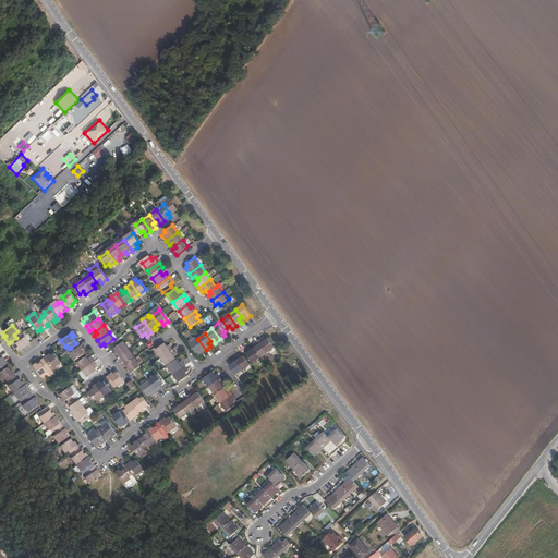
[(201,353),(206,350),(197,339),(195,336),(190,340),(192,343),(190,344),(196,352),(198,350),(201,353)]
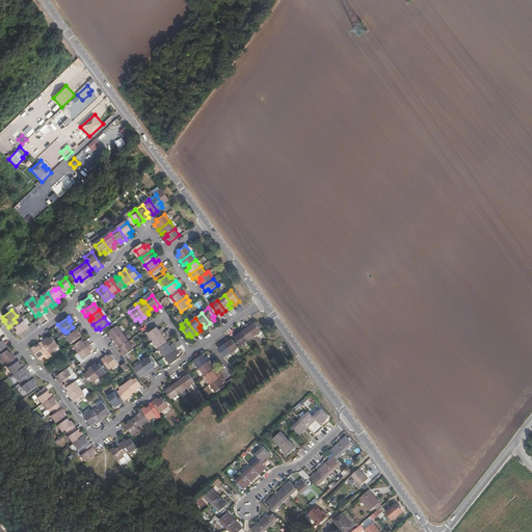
[(15,337),(25,328),(21,323),(19,324),(17,321),(16,322),(9,326),(14,333),(12,334),(15,337)]
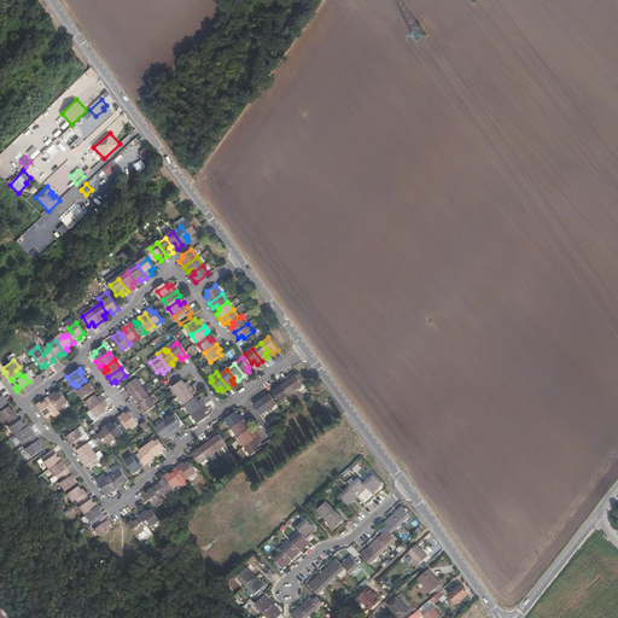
[(296,390),(304,384),(297,374),(295,377),(292,373),(287,377),(296,390)]
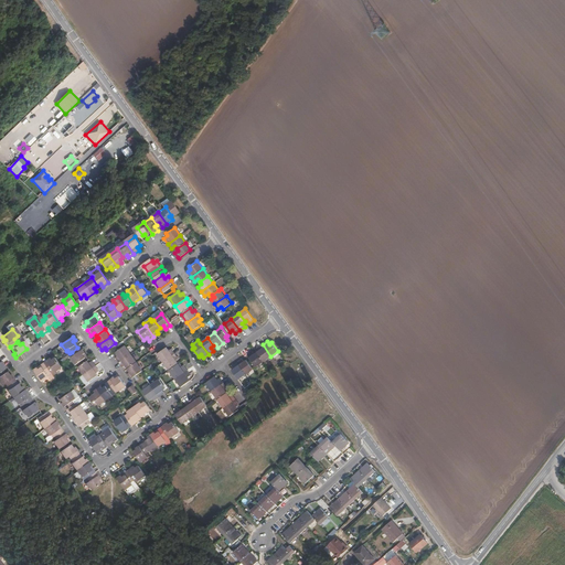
[(257,353),(263,362),(270,356),(263,344),(257,348),(259,351),(257,353)]
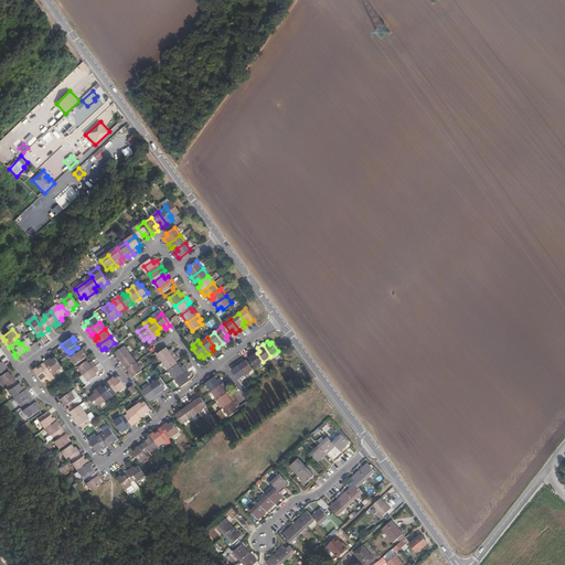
[(119,362),(130,353),(125,345),(116,352),(118,355),(116,356),(119,362)]
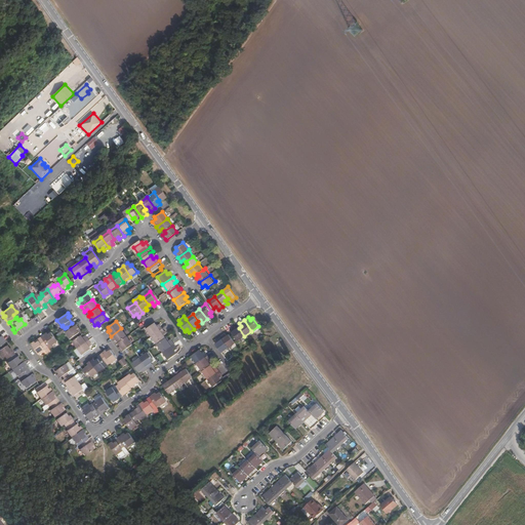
[(72,323),(67,327),(69,330),(66,332),(71,339),(79,332),(77,329),(78,328),(74,322),(72,323)]
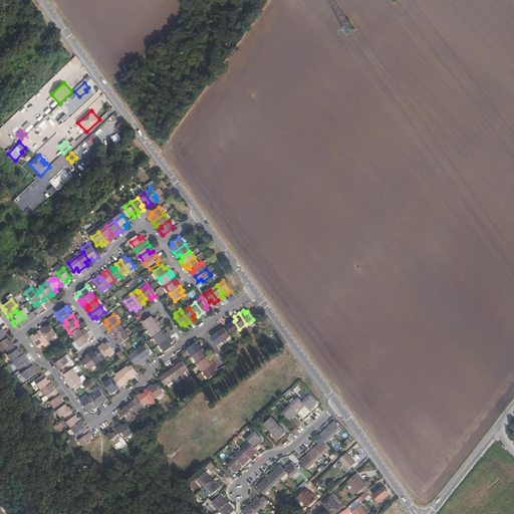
[(143,321),(148,329),(159,321),(156,317),(153,318),(151,316),(143,321)]
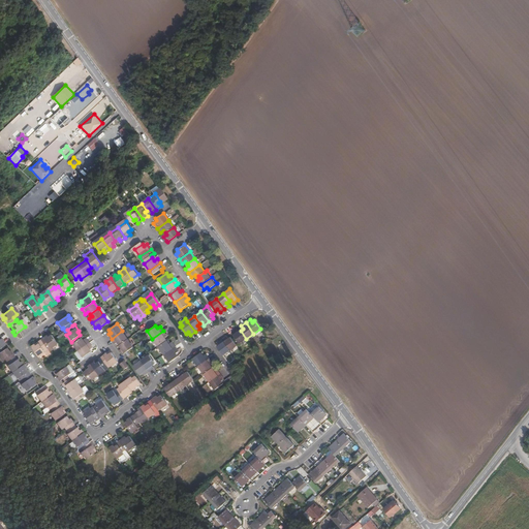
[(240,343),(246,339),(241,331),(239,333),(237,329),(231,333),(240,343)]
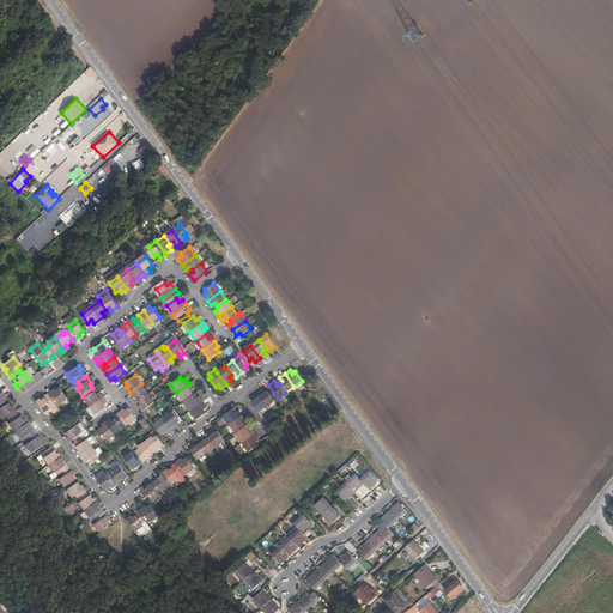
[(139,400),(149,393),(141,383),(129,393),(133,398),(137,396),(139,400)]
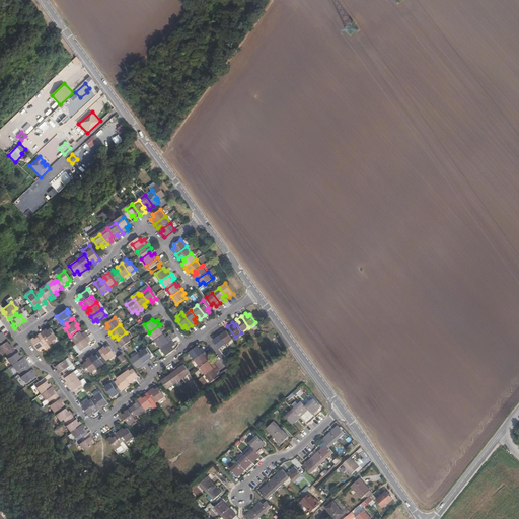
[(149,332),(155,341),(163,335),(161,331),(163,329),(160,324),(149,332)]
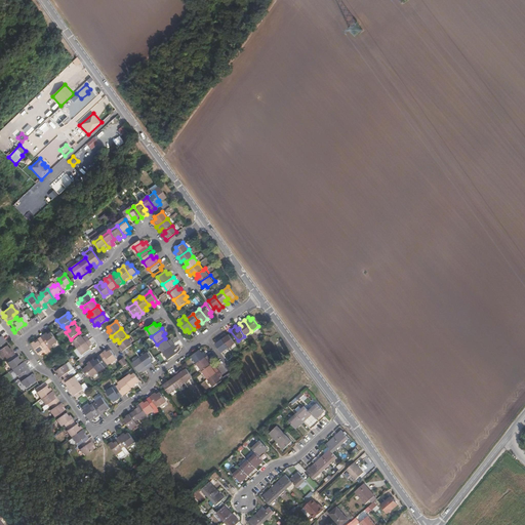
[(57,340),(51,331),(47,333),(46,332),(40,336),(41,338),(45,344),(48,341),(50,345),(57,340)]
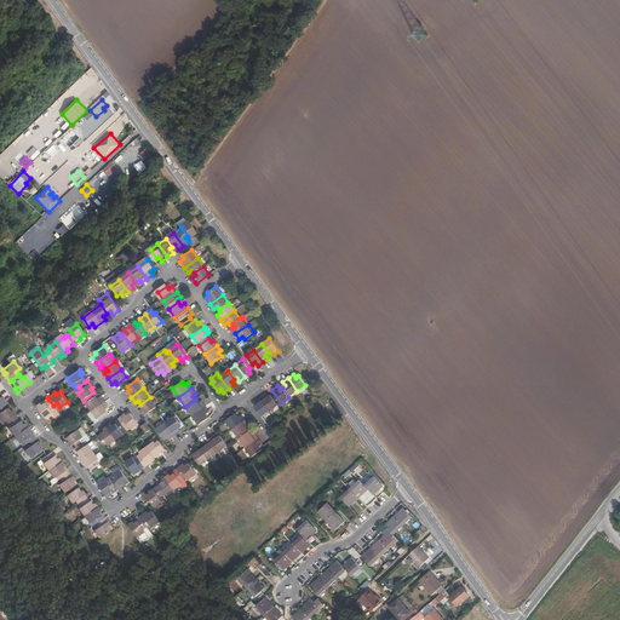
[(260,399),(270,411),(277,405),(271,395),(269,397),(267,394),(260,399)]
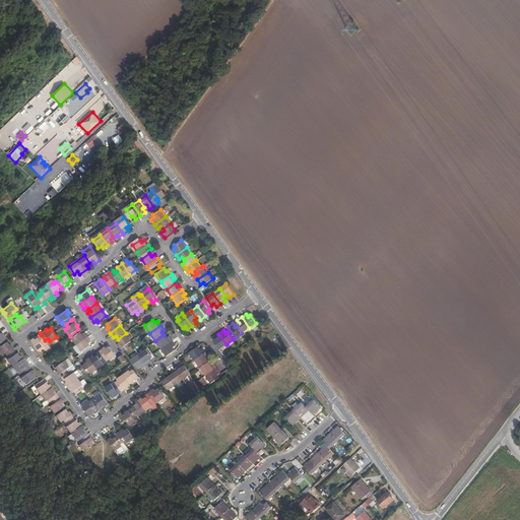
[(72,337),(77,343),(87,335),(84,331),(81,333),(79,331),(72,337)]
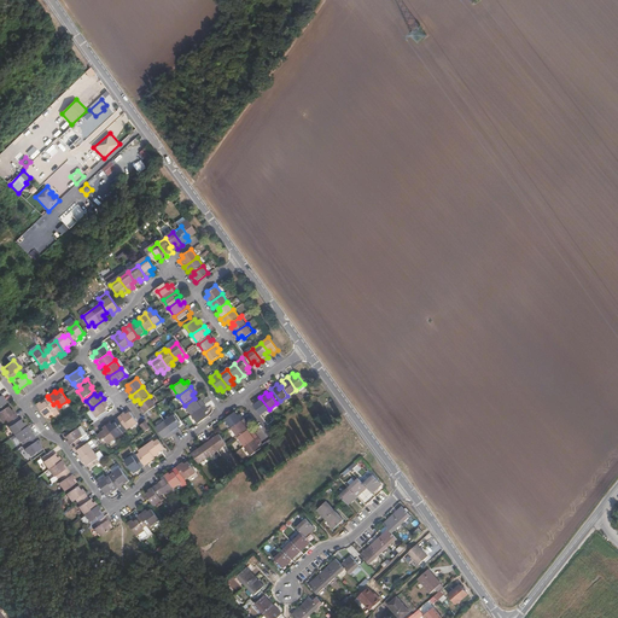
[(156,406),(150,396),(140,403),(143,407),(140,409),(144,414),(156,406)]
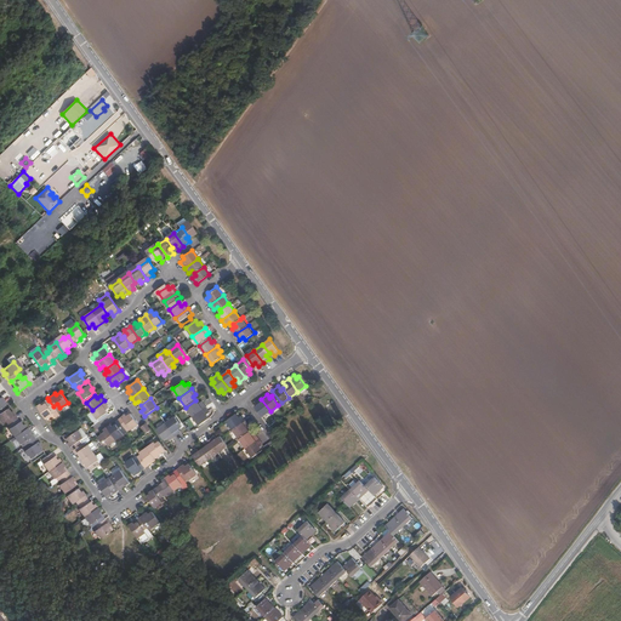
[(262,417),(271,411),(261,399),(255,403),(257,406),(256,408),(262,417)]
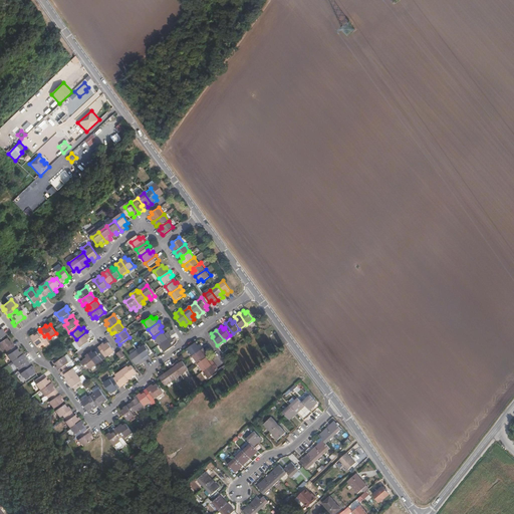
[(32,334),(29,337),(36,347),(43,342),(42,341),(45,338),(44,336),(40,331),(33,336),(32,334)]
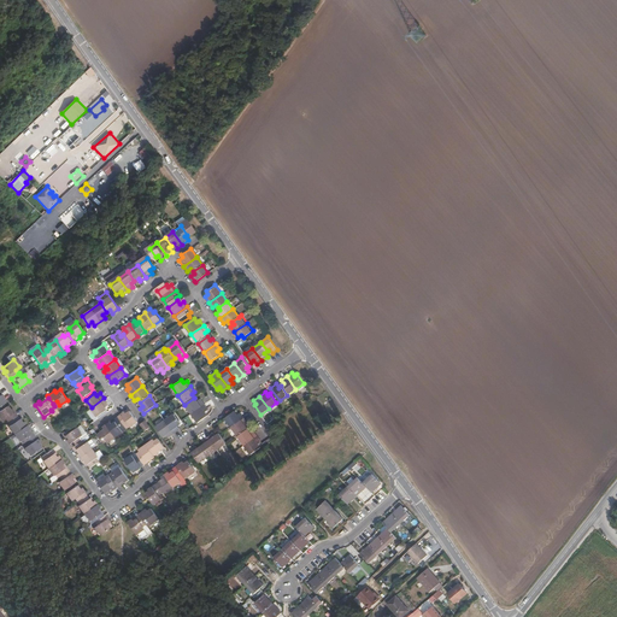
[(104,398),(92,407),(97,416),(106,409),(105,406),(109,404),(104,398)]
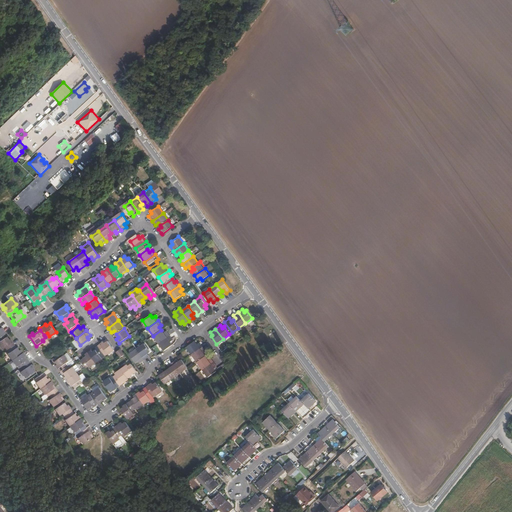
[(153,336),(158,343),(169,335),(166,331),(163,333),(161,330),(153,336)]
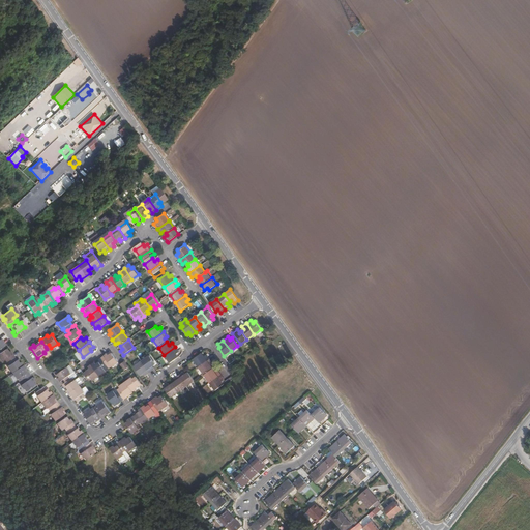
[(8,361),(16,356),(11,350),(10,351),(7,347),(0,352),(0,354),(3,360),(6,358),(8,361)]
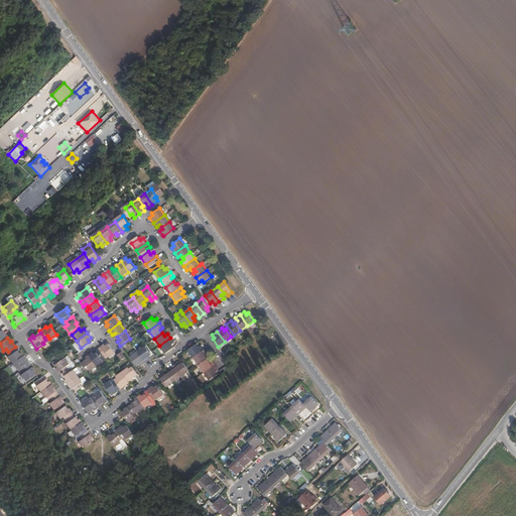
[(159,346),(165,354),(173,348),(171,345),(173,343),(170,338),(159,346)]
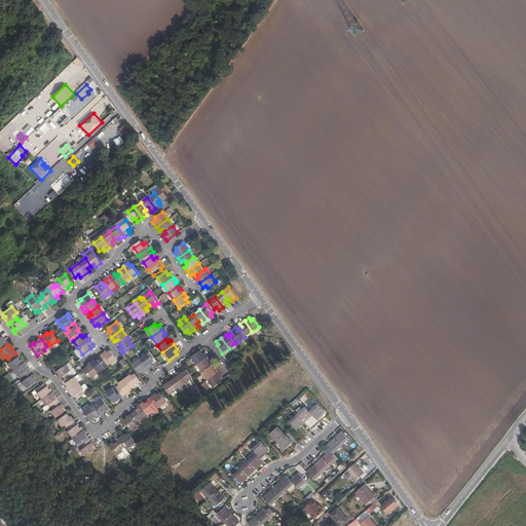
[(110,363),(118,358),(111,348),(107,351),(106,350),(100,354),(101,355),(105,362),(108,360),(110,363)]
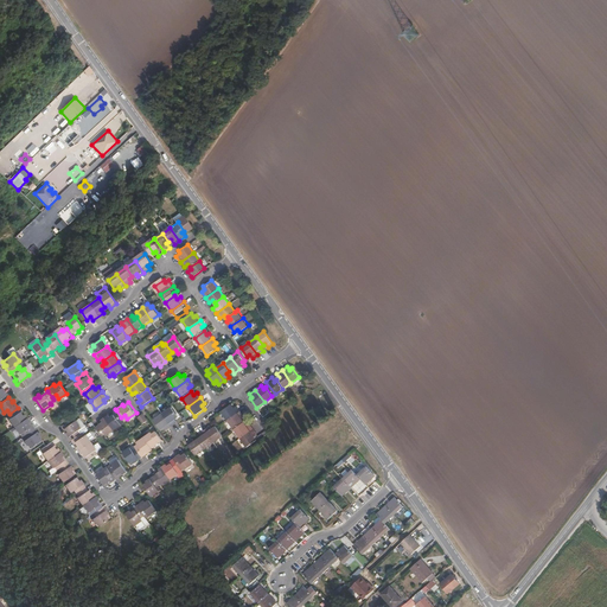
[(232,403),(223,410),(229,420),(241,410),(237,406),(235,408),(232,403)]
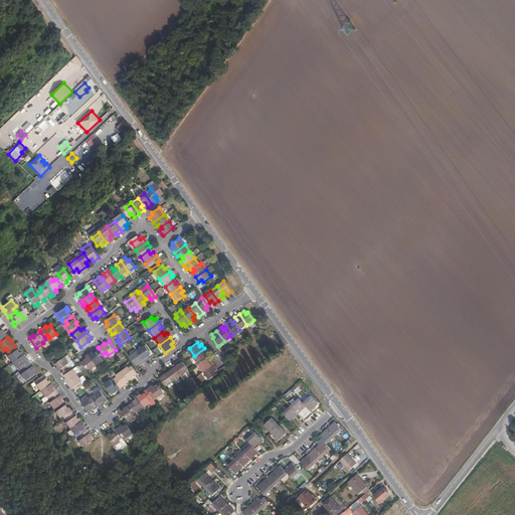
[(137,349),(144,360),(149,356),(147,353),(150,352),(144,344),(137,349)]
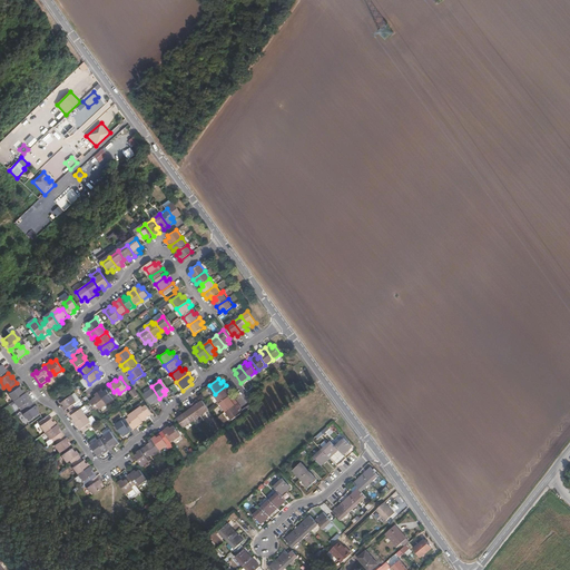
[(22,390),(17,383),(9,389),(11,392),(10,393),(15,400),(27,391),(25,387),(22,390)]
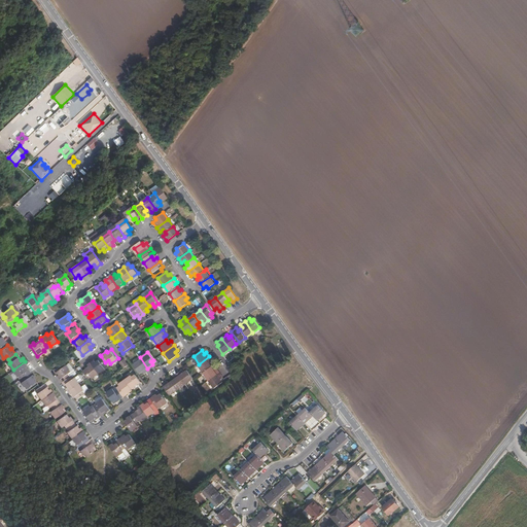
[(106,364),(105,362),(101,356),(95,361),(94,359),(91,361),(98,373),(104,367),(103,366),(106,364)]
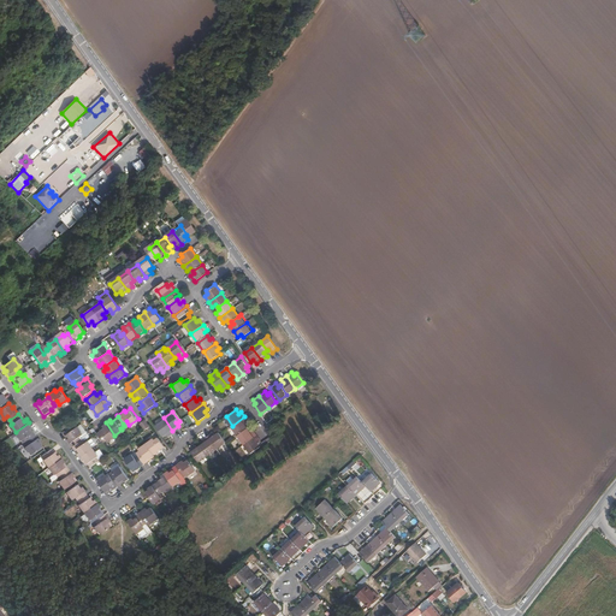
[(249,422),(244,416),(232,426),(238,434),(248,428),(246,425),(249,422)]
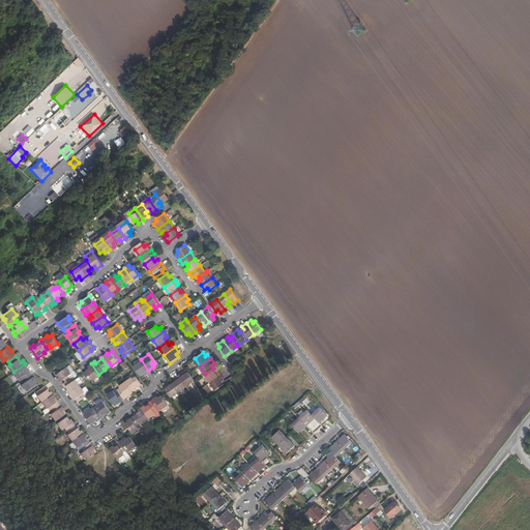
[(141,359),(133,364),(139,373),(142,371),(144,374),(148,371),(141,359)]
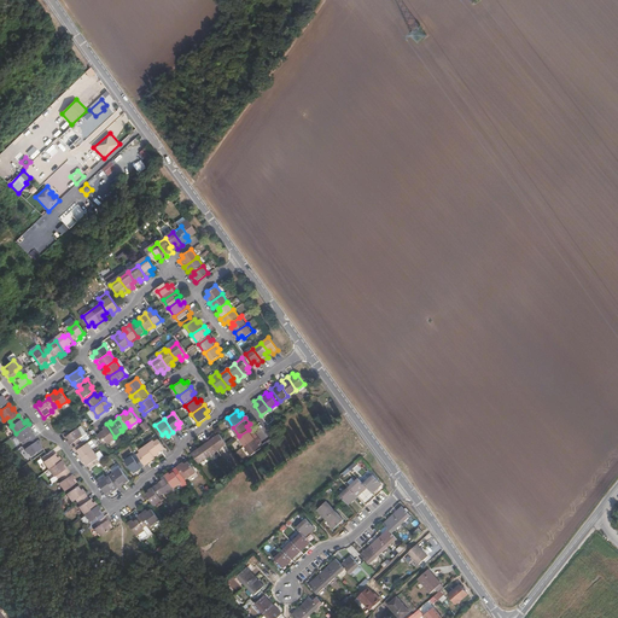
[(31,429),(29,424),(16,433),(22,441),(23,439),(25,443),(28,441),(34,437),(29,430),(31,429)]
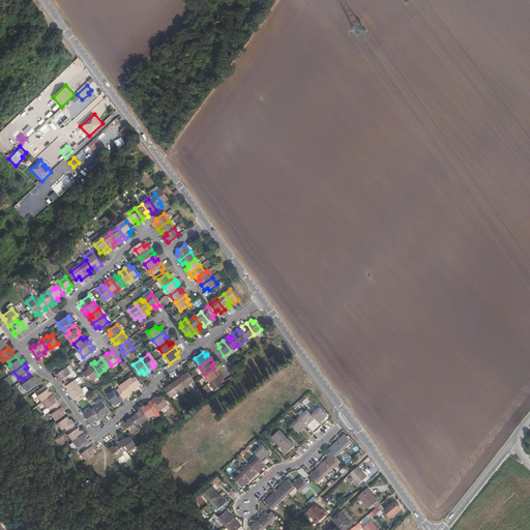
[(83,372),(88,380),(91,378),(92,379),(98,375),(91,363),(88,366),(89,367),(83,372)]
